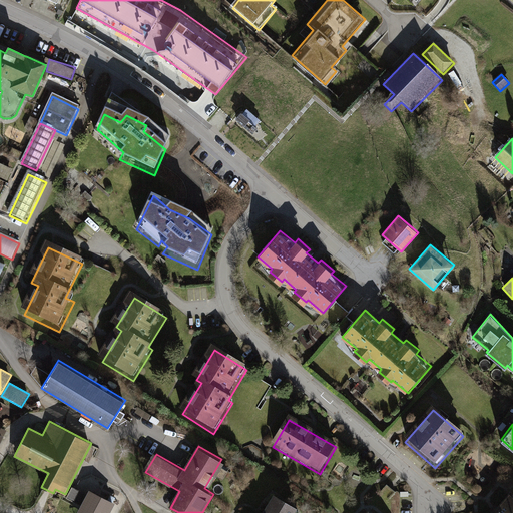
[(108,512),(114,502),(89,489),(87,494),(72,487),(66,499),(80,506),(76,512),(108,512)]
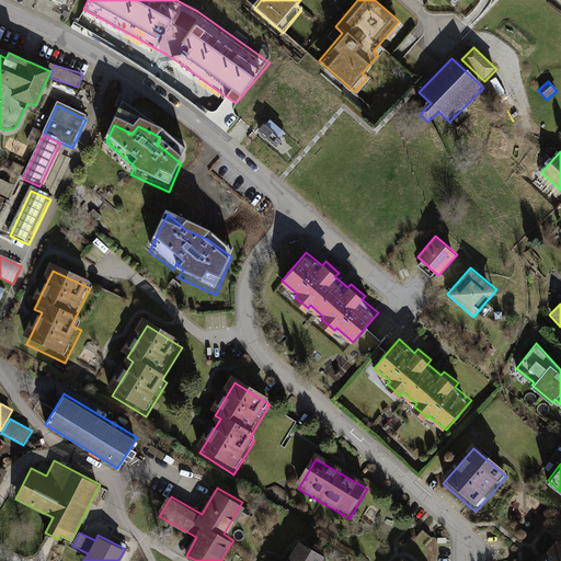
[(560,560),(560,541),(557,538),(536,560),(560,560)]
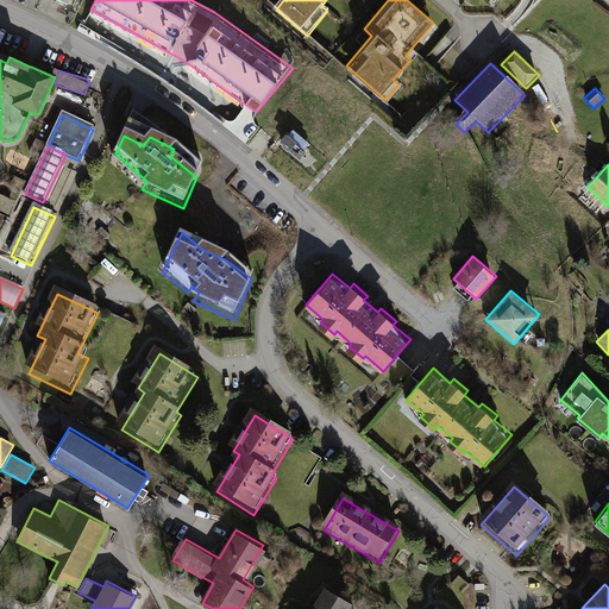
[(316,608),(352,608),(356,604),(328,589),(316,608)]
